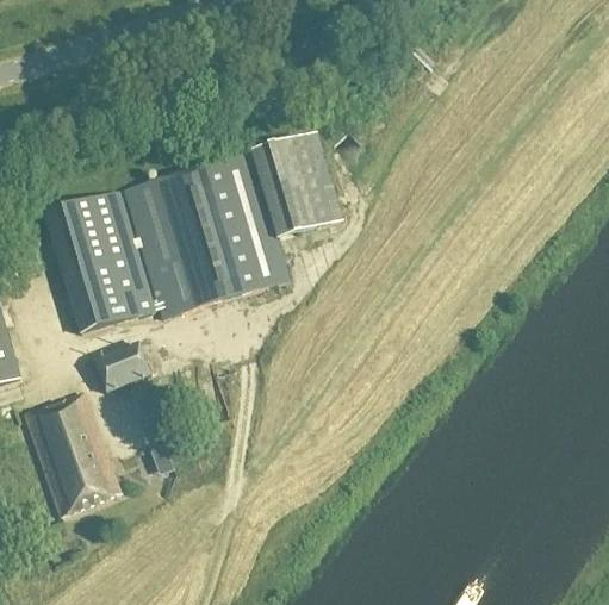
[(315,131),(250,151),(124,189),(162,317),(289,279),(277,237),(341,218),(315,131)]
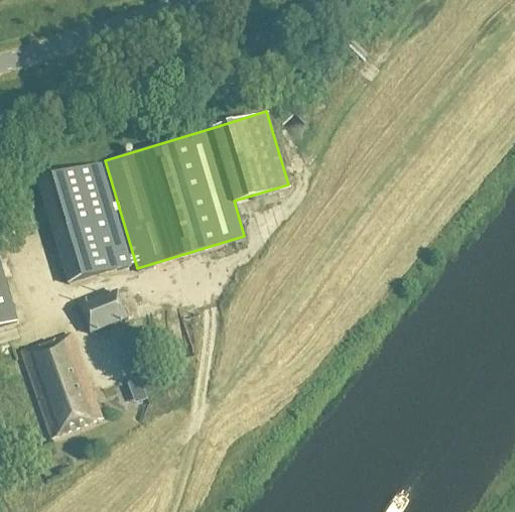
[(67,282),(132,263),(102,159),(35,180),(67,282)]
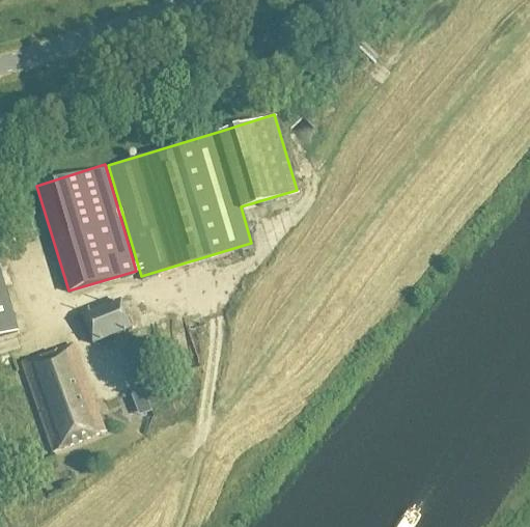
[(0,335),(17,330),(0,275),(0,335)]
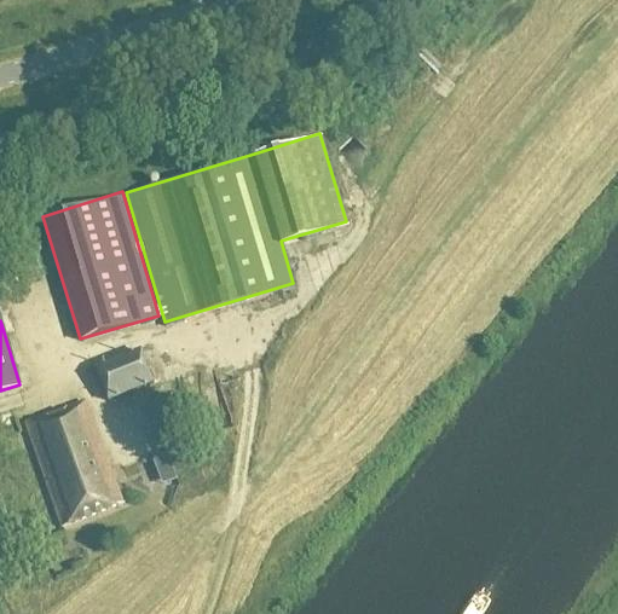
[(107,399),(155,380),(140,345),(92,364),(107,399)]
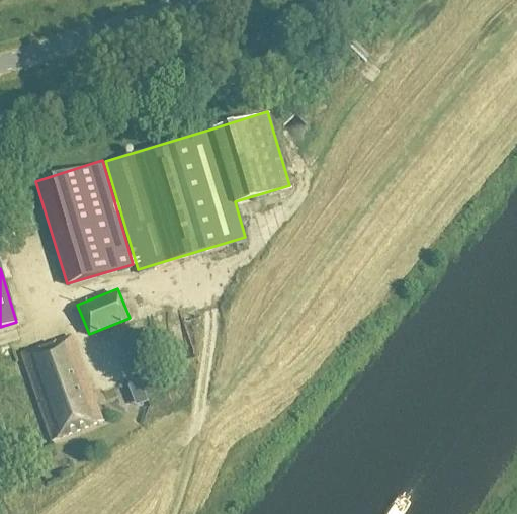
[(53,437),(103,417),(70,332),(19,352),(53,437)]
